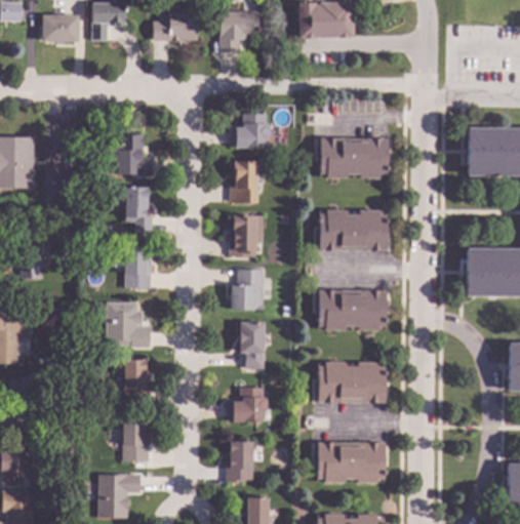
[(351,4),(354,4),(353,37),(350,37),(350,38),(316,38),(316,39),(300,38),(300,2),(316,2),(316,4),(319,4),(319,1),(351,1),(351,4)]
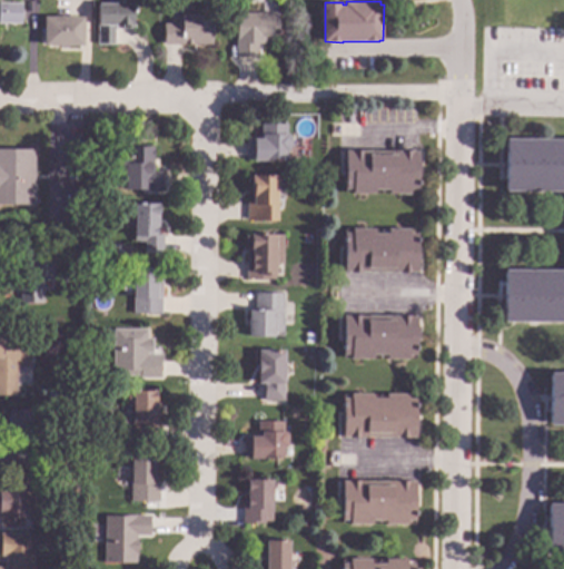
[(23,23),(0,23),(0,2),(25,3),(23,23)]
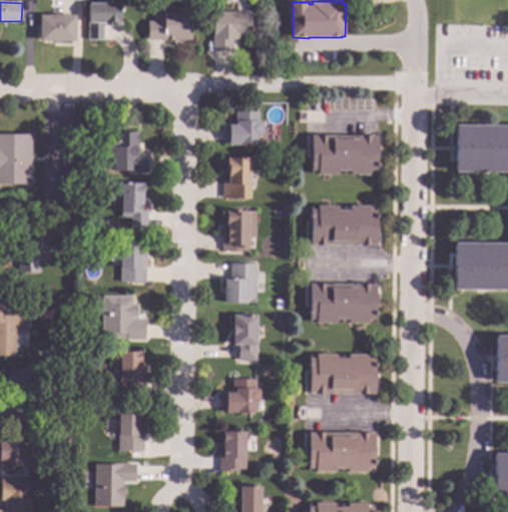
[(122,25),(105,25),(105,40),(90,39),(90,3),(122,3),(122,25)]
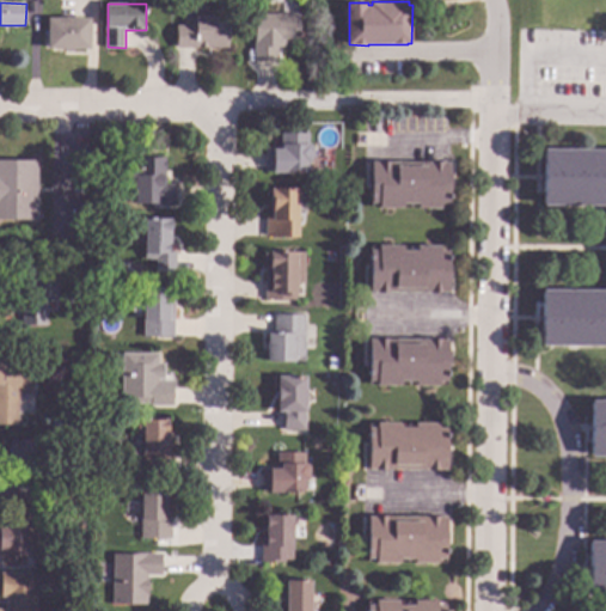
[(303,43),(288,43),(288,47),(280,47),(280,60),(257,60),(257,13),(303,13),(303,43)]
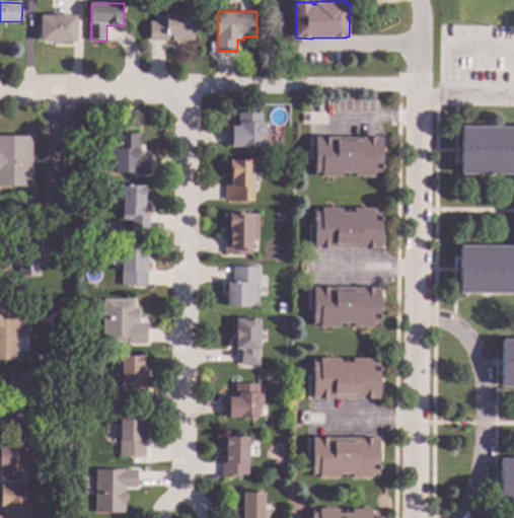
[(196,41),(151,41),(151,21),(167,21),(167,13),(196,12),(196,41)]
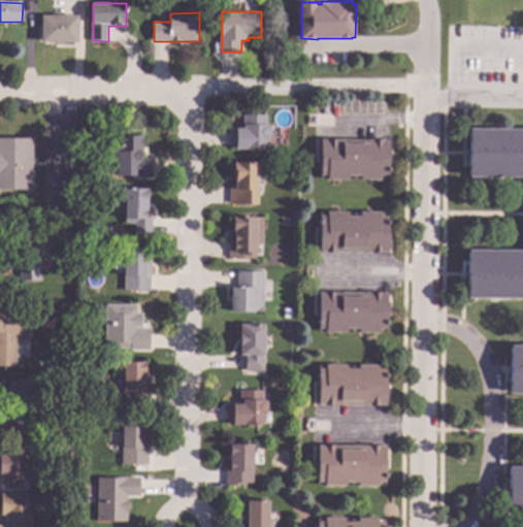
[(78,42),(65,41),(65,45),(58,44),(58,42),(42,41),(43,15),(79,17),(78,42)]
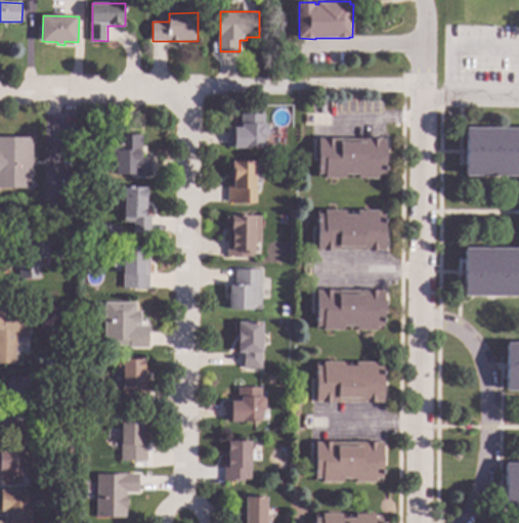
[(266,114),(266,124),(270,127),(269,135),(267,138),(266,148),(229,147),(230,129),(243,129),(243,114),(266,114)]
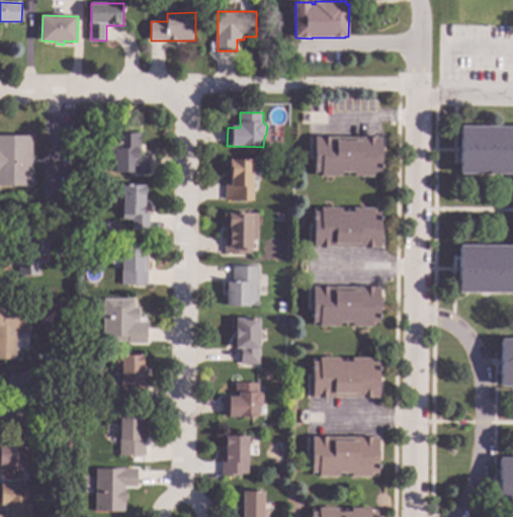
[(512,292),(460,292),(460,245),(512,245),(512,174),(460,174),(461,125),(512,125),(512,292)]
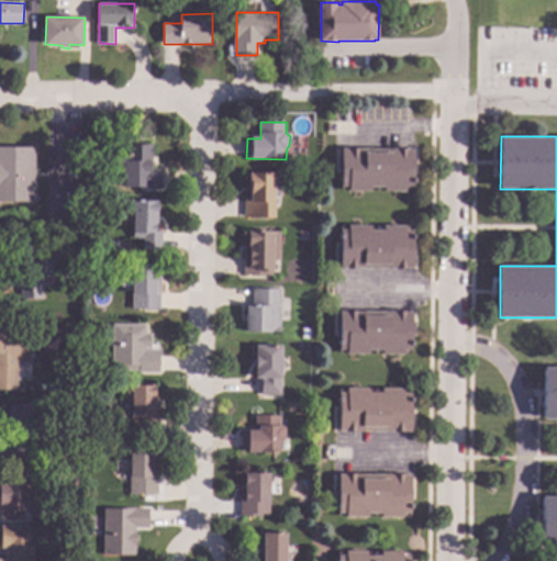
[(154,169),(162,169),(162,188),(126,188),(126,168),(122,168),(122,155),(127,155),(127,145),(155,145),(154,169)]
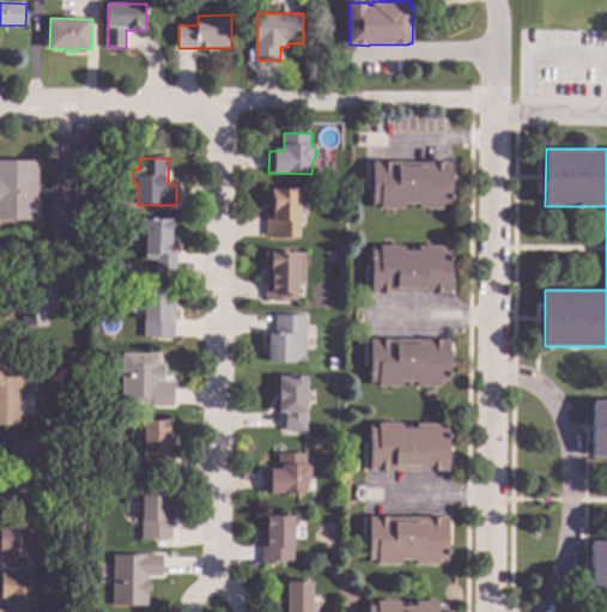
[(40,220),(0,219),(0,161),(40,161),(40,220)]
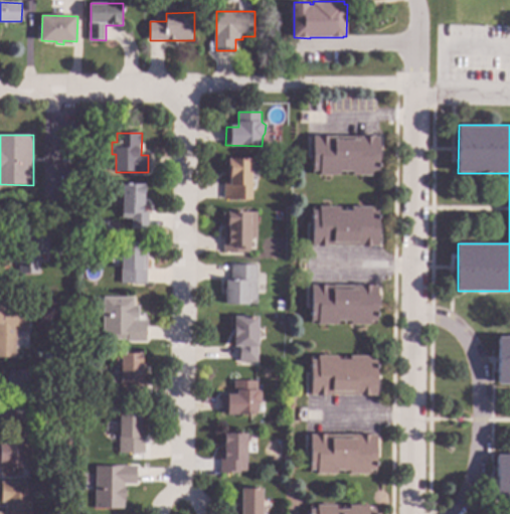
[(380,171),(372,171),(372,175),(321,175),(321,170),(314,170),(315,136),(380,137),(380,171)]
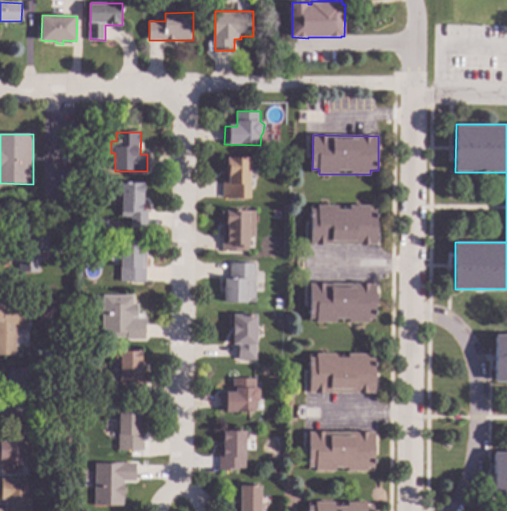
[(251,198),(224,198),(224,182),(228,182),(228,158),(251,158),(251,198)]
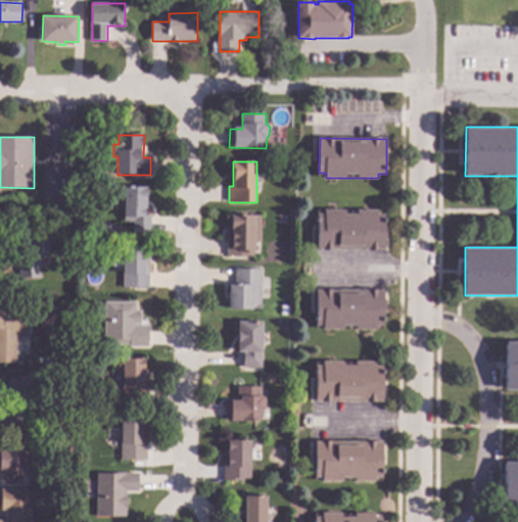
[(147,188),(147,215),(152,215),(152,231),(135,231),(135,222),(126,221),(126,210),(120,204),(125,199),(126,187),(147,188)]
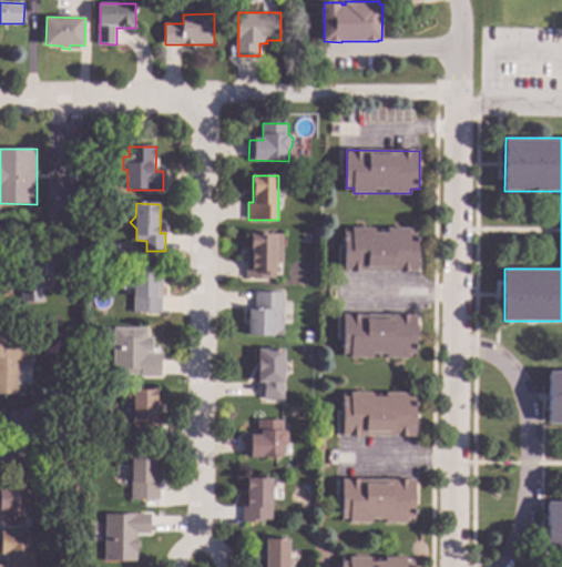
[(411,233),(418,233),(418,272),(345,271),(345,232),(354,232),(354,228),(411,228),(411,233)]
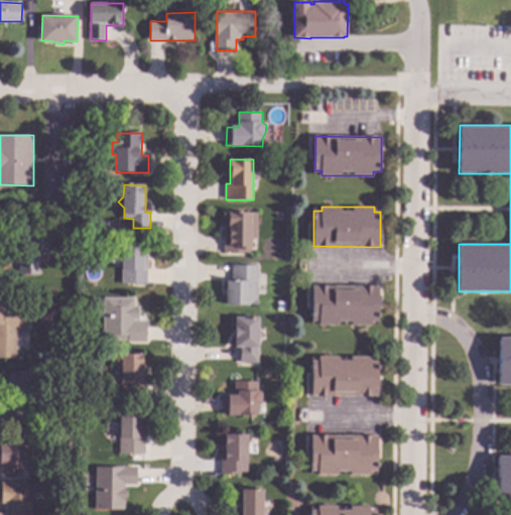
[(259,238),(252,238),(252,253),(226,252),(226,224),(230,224),(230,212),(259,212),(259,238)]
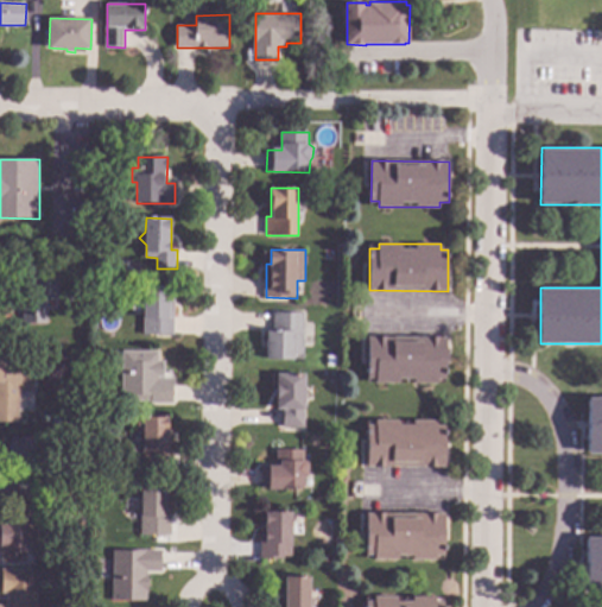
[(49,286),(55,286),(59,291),(59,298),(55,302),(49,302),(49,322),(25,322),(25,297),(31,297),(31,276),(49,276),(49,286)]
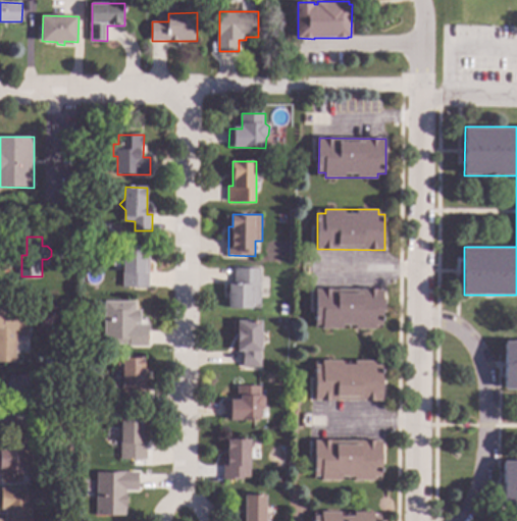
[(147,256),(151,256),(151,288),(124,288),(124,247),(147,246),(147,256)]
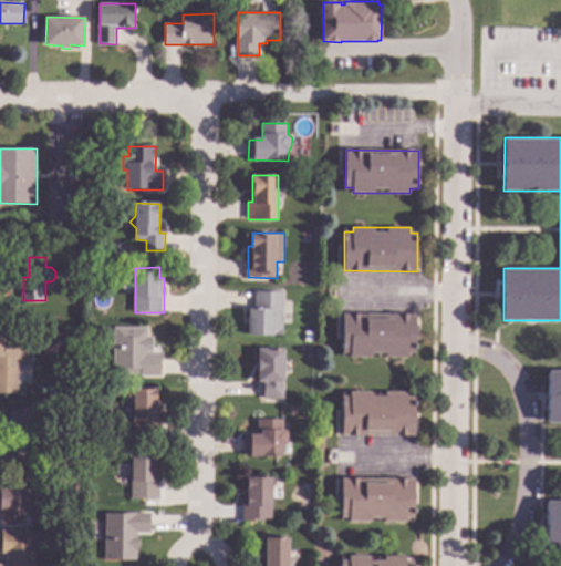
[(284,336),(250,335),(250,309),(257,309),(257,291),(286,291),(284,336)]
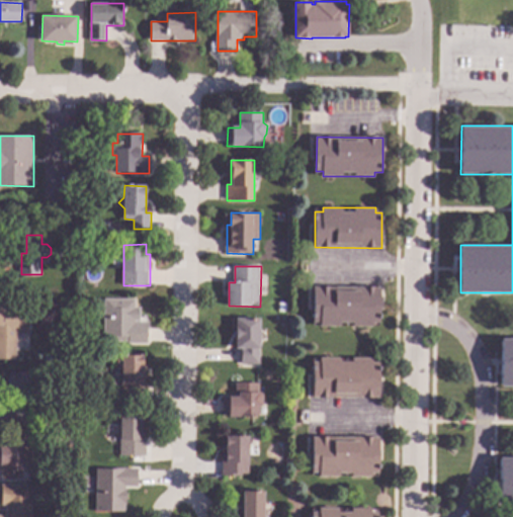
[(381,323),(373,323),(373,327),(322,327),(322,322),(317,322),(317,321),(315,321),(315,286),(381,287),(381,323)]
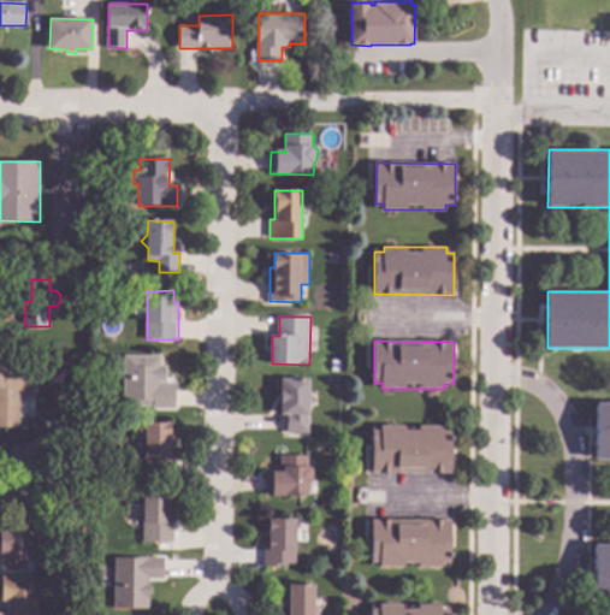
[(163,365),(169,365),(169,380),(163,380),(163,382),(177,382),(177,408),(154,408),(154,406),(126,407),(125,355),(163,355),(163,365)]
